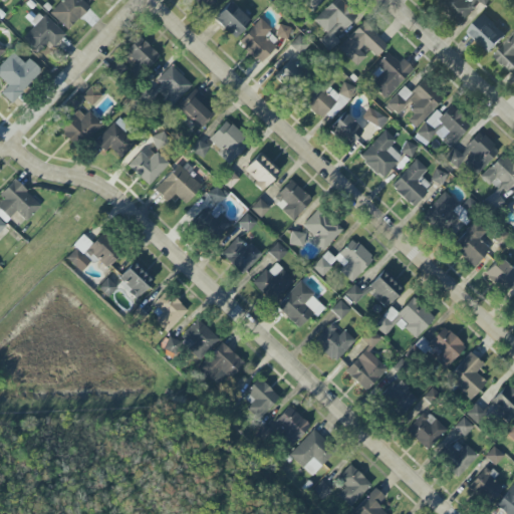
[(61,0),(49,13),(67,30),(89,7),(81,0),(61,0)]
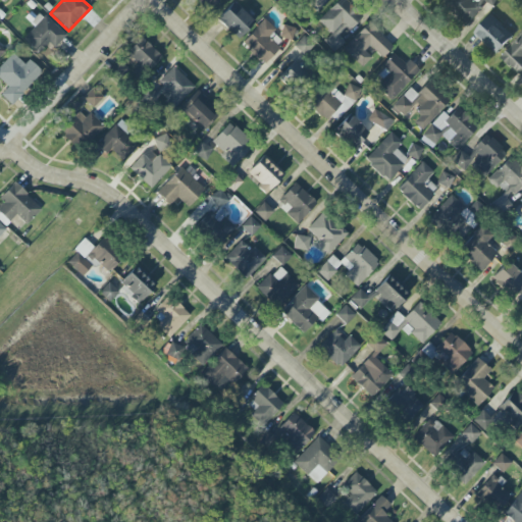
[(197,0),(209,11),(219,0),(197,0)]
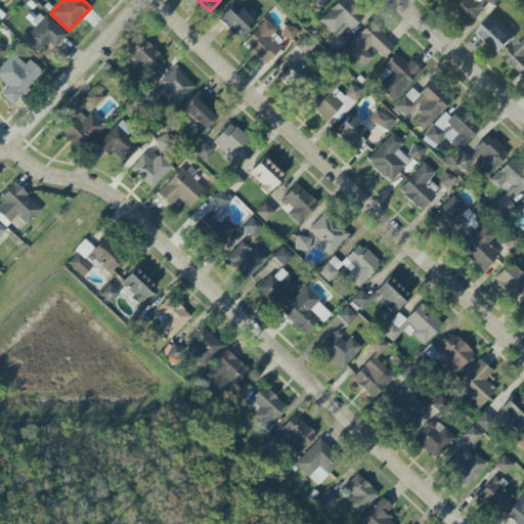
[(330,0),(306,0),(317,11),(330,0)]
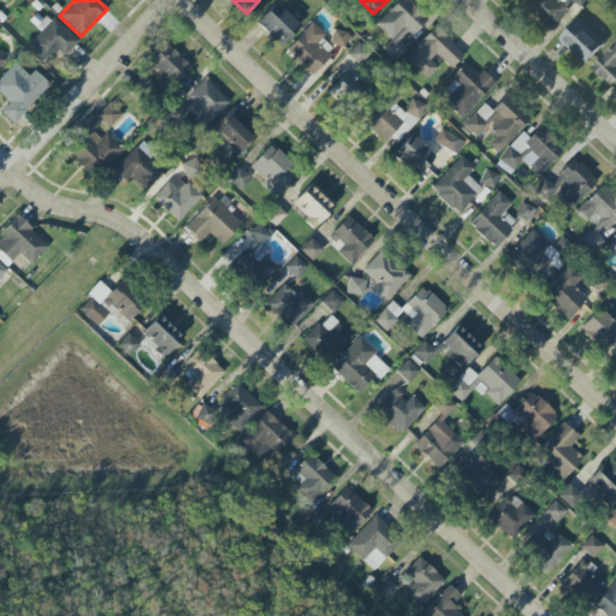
[(398,0),(375,25),(391,40),(383,49),(395,60),(408,47),(406,45),(428,19),(407,0),(398,0)]
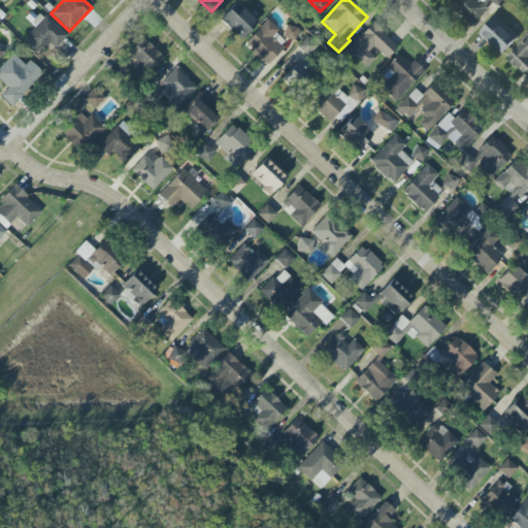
[(503,0),(484,0),(483,2),(480,0),(454,0),(450,5),(474,25),(492,2),(498,6),(503,0)]
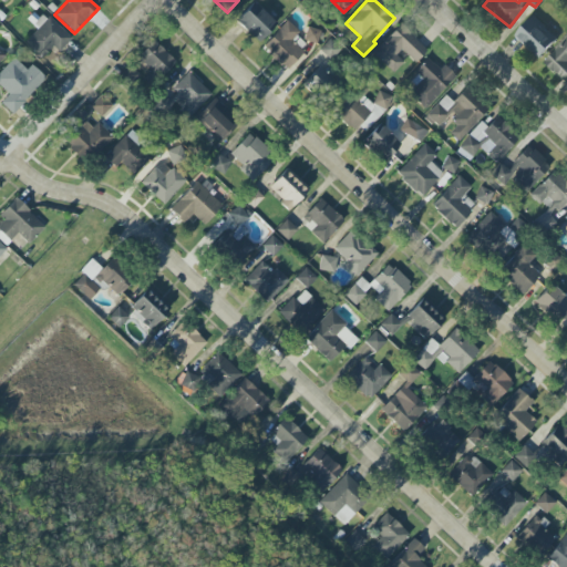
[(259,43),(268,33),(266,31),(274,22),(253,2),(235,21),(259,43)]
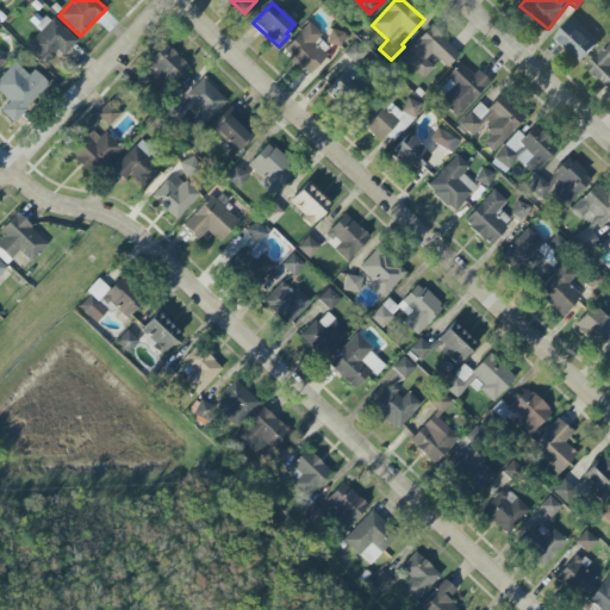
[(61,57),(76,41),(50,16),(38,29),(41,31),(26,45),(45,63),(56,51),(61,57)]
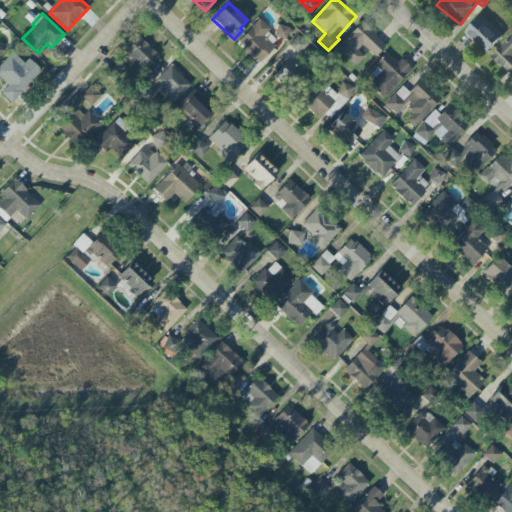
[(486,53),(504,35),(481,14),(464,32),(486,53)]
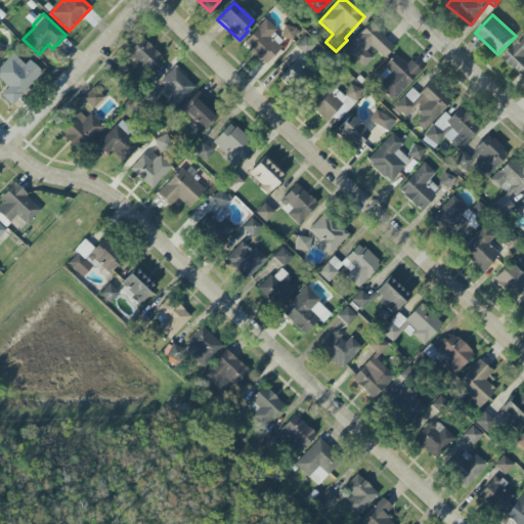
[(268,62),(281,43),(271,36),(276,29),(263,18),(245,45),(268,62)]
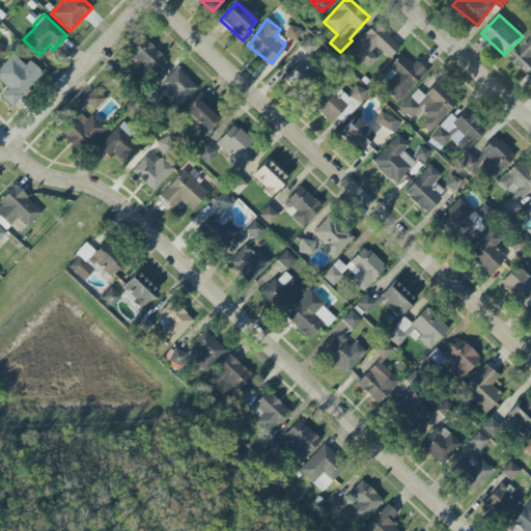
[(369,68),(381,55),(388,61),(399,47),(373,24),(348,51),(369,68)]
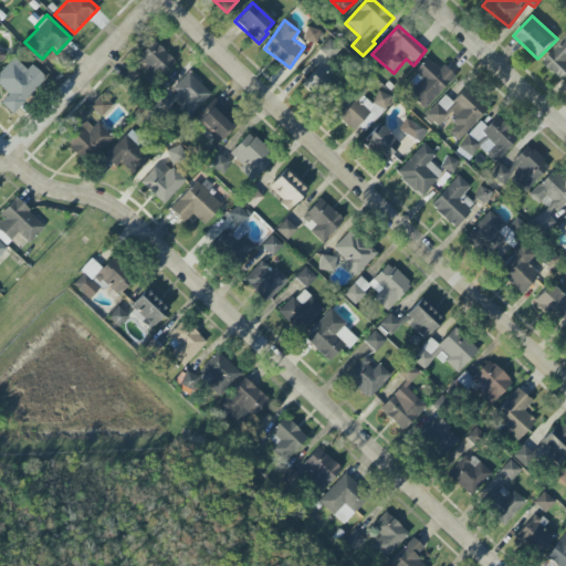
[(321,32),(307,27),(302,40),(315,45),(321,32)]
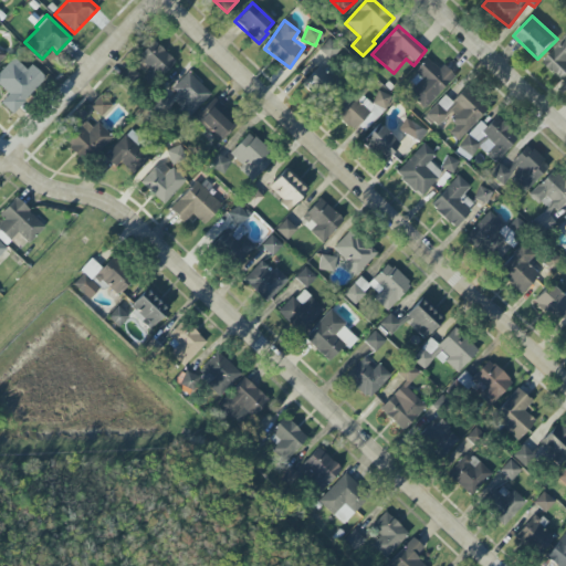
[(565,38),(543,62),(565,84),(565,38)]
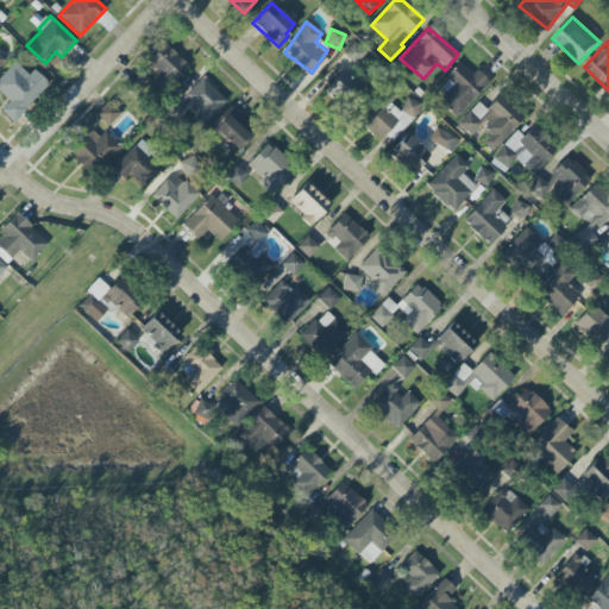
[(357,66),(366,51),(352,42),(343,56),(357,66)]
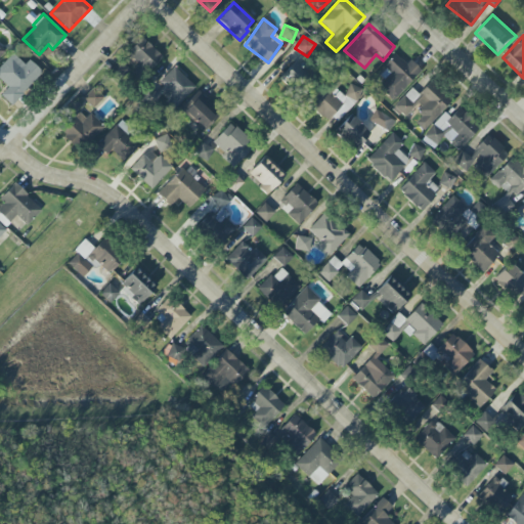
[(127,56),(146,72),(161,55),(140,39),(127,56)]
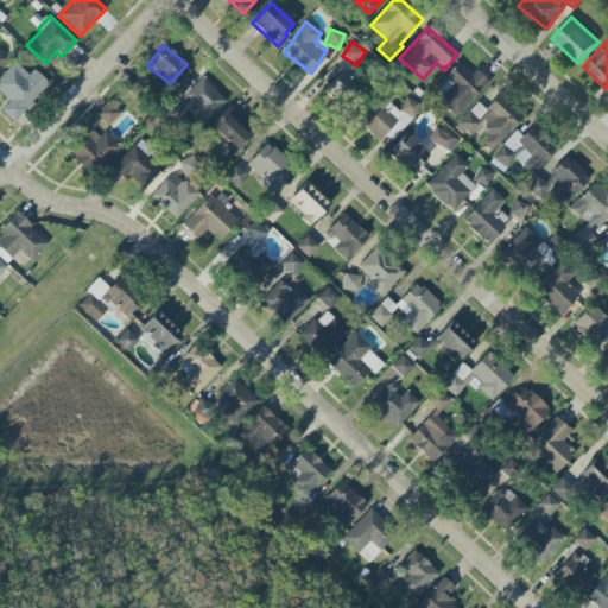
[(29,75),(14,63),(0,77),(0,93),(8,102),(0,111),(13,122),(50,84),(33,70),(29,75)]
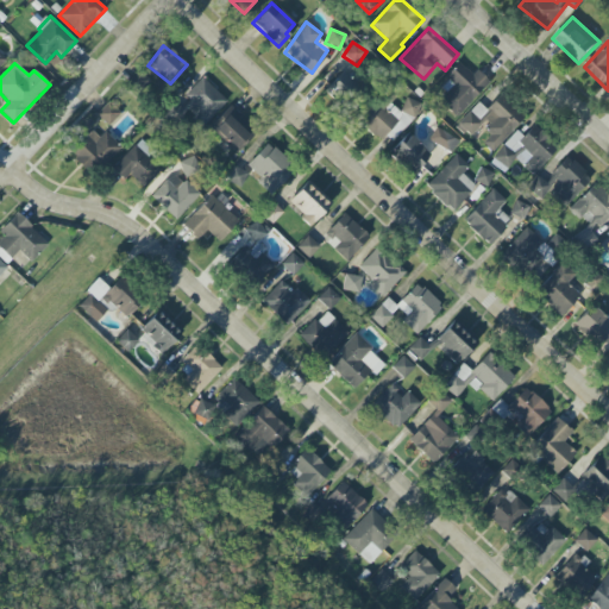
[(476,70),(471,75),(459,63),(440,83),(449,90),(439,100),(458,117),(490,83),(476,70)]
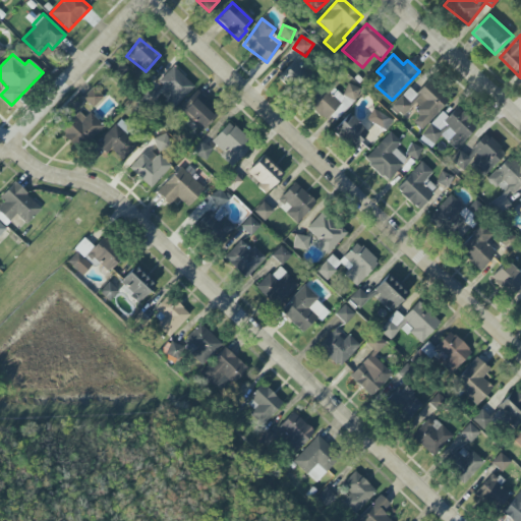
[(297,92),(311,73),(292,60),(279,78),(297,92)]
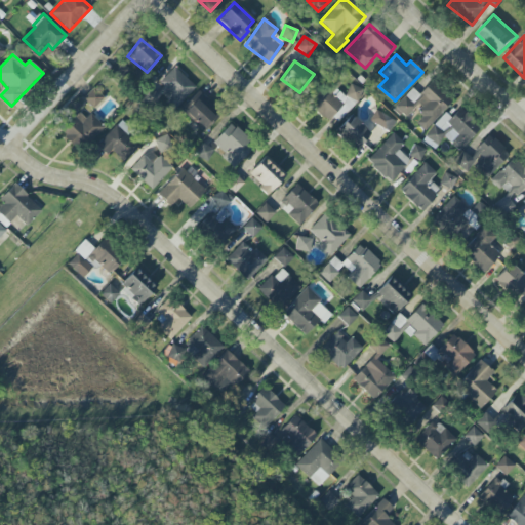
[(176,107),(195,87),(173,67),(155,87),(176,107)]
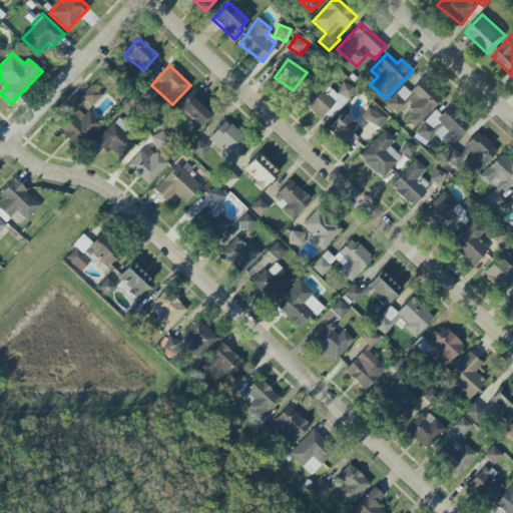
[(354,87),(342,83),(338,93),(329,89),(331,82),(317,77),(305,109),(327,117),(336,94),(349,99),(354,87)]
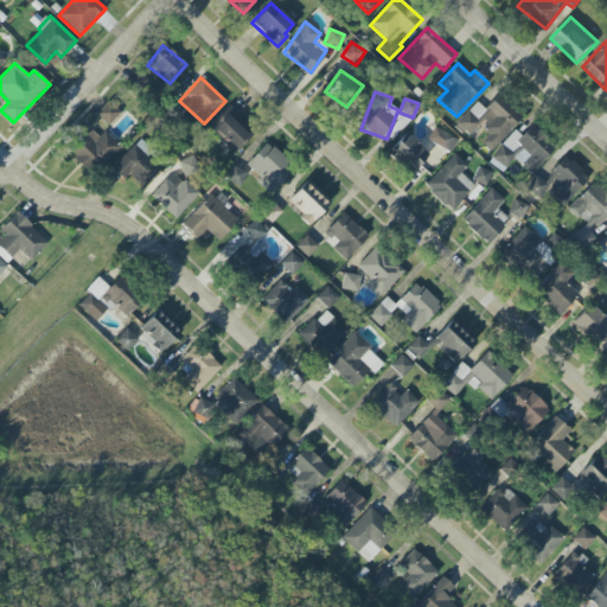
[(491,152),(523,116),(498,94),(484,109),(475,102),(453,127),(466,138),(484,119),(489,123),(483,129),(489,134),(480,144),(491,152)]
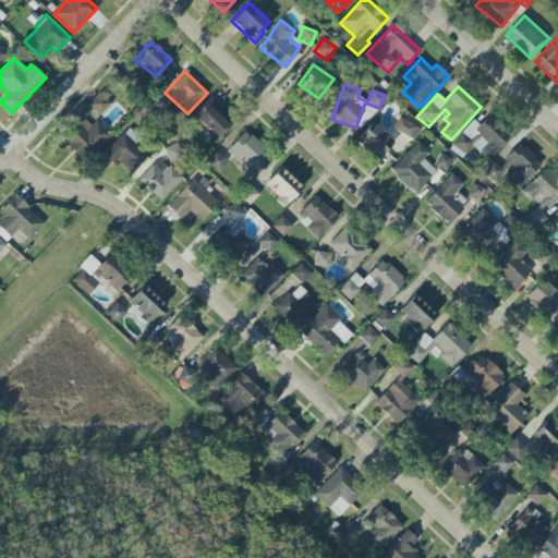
[(111,104),(99,93),(88,106),(99,116),(111,104)]
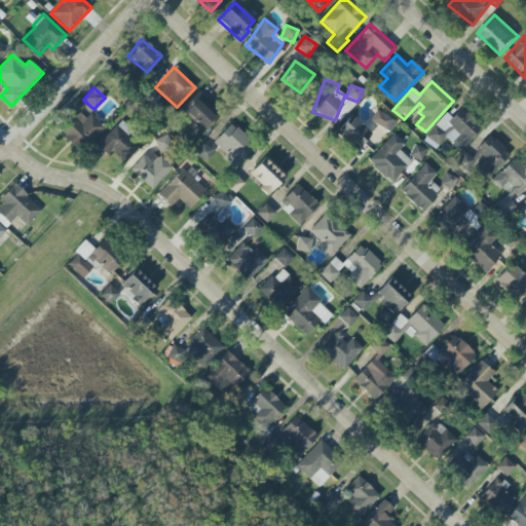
[(204,132),(219,115),(198,96),(183,112),(204,132)]
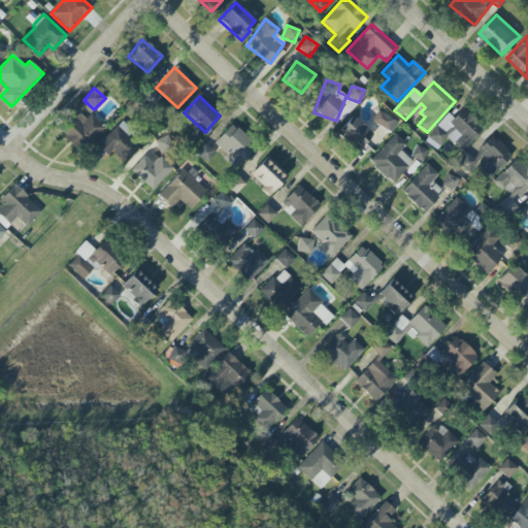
[(449,114),(427,135),(438,146),(449,136),(461,151),(483,130),(463,108),(452,119),(449,114)]
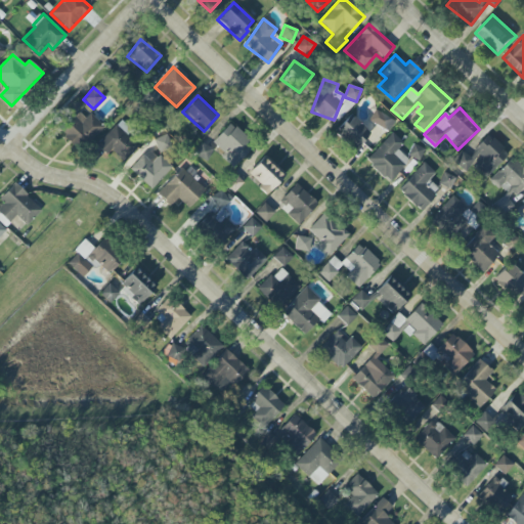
[(369,122),(389,132),(395,121),(375,110),(369,122)]
